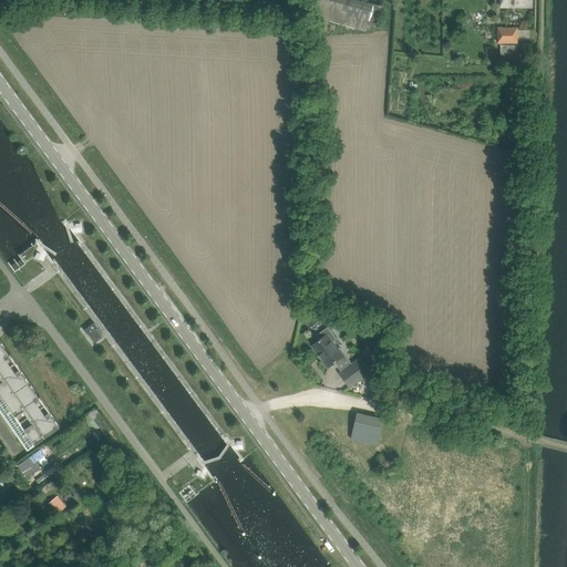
[(318,4),(315,18),(364,31),(367,24),(377,28),(382,7),(372,4),(356,0),(317,0),(319,0),(318,4)]
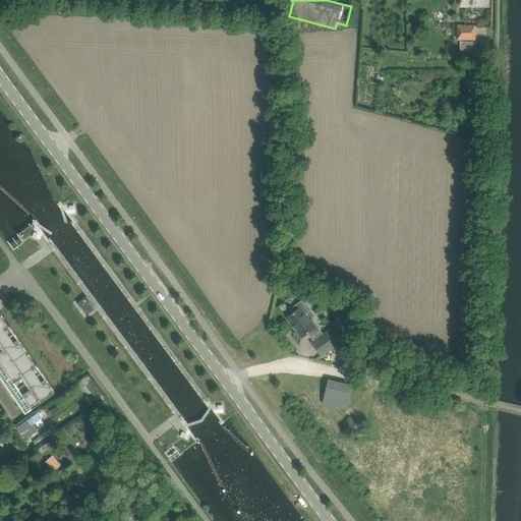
[(286,2),(283,14),(289,16),(292,4),(286,2)]
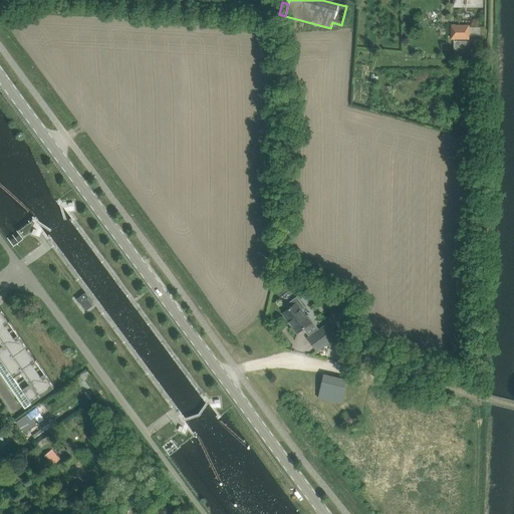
[(454,25),(454,38),(455,38),(455,59),(469,59),(470,39),(471,39),(471,26),(454,25)]
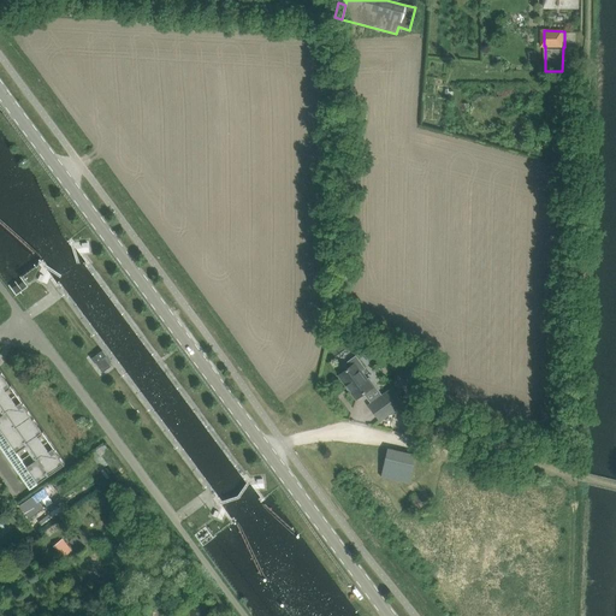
[(102,350),(92,359),(95,363),(96,363),(104,373),(111,366),(110,363),(111,362),(102,350)]
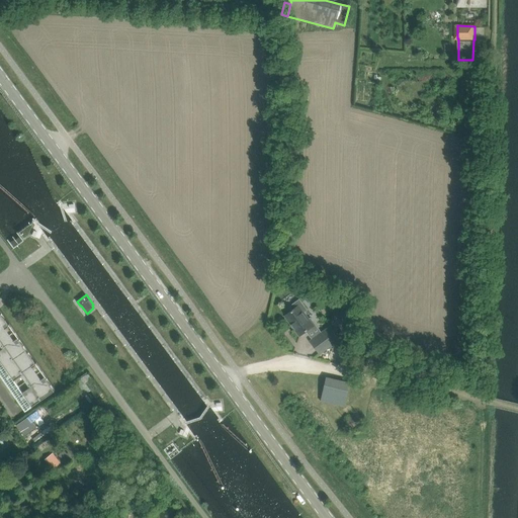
[(285,315),(300,335),(313,326),(304,313),(307,311),(298,300),(287,308),(290,312),(285,315)]
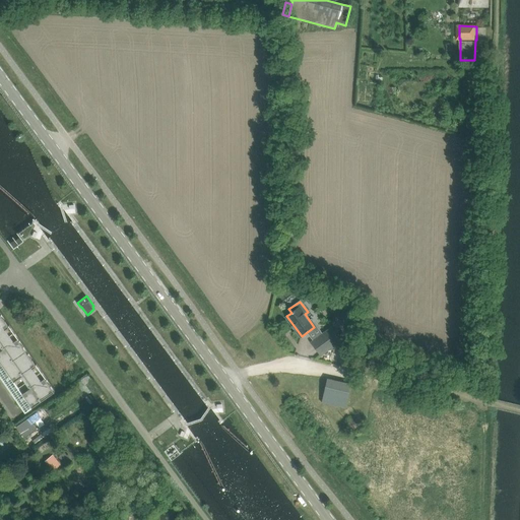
[(0,374),(17,399),(20,403),(21,405),(25,411),(28,410),(39,403),(55,391),(46,379),(47,378),(37,364),(36,364),(19,339),(9,325),(0,312),(0,374)]
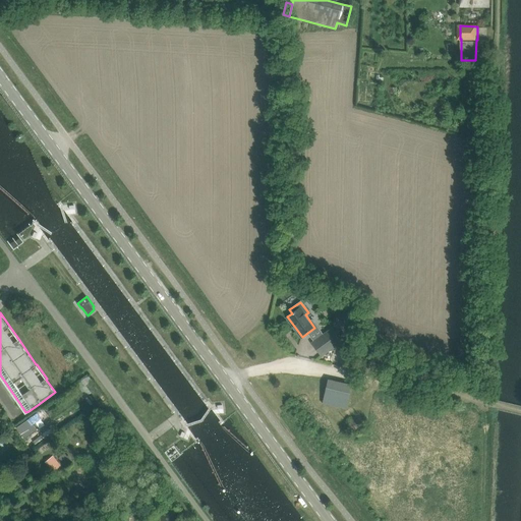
[(333,328),(312,343),(322,356),(342,341),(333,328)]
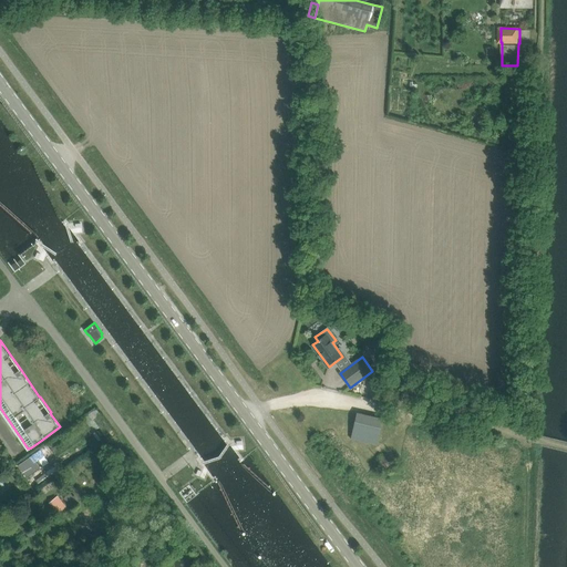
[(383,419),(358,413),(351,440),(377,445),(383,419)]
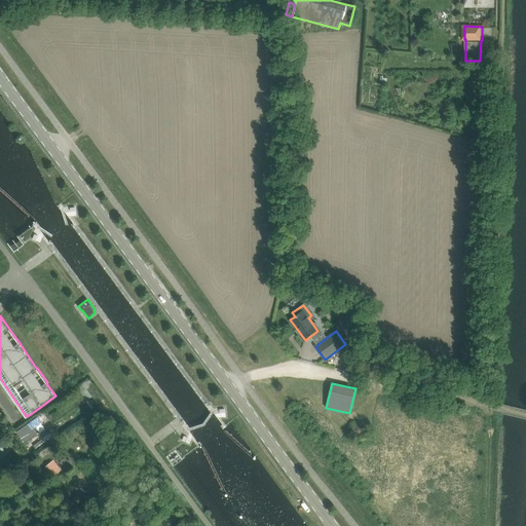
[(40,414),(15,431),(24,443),(30,439),(30,440),(51,425),(45,417),(43,419),(40,414)]
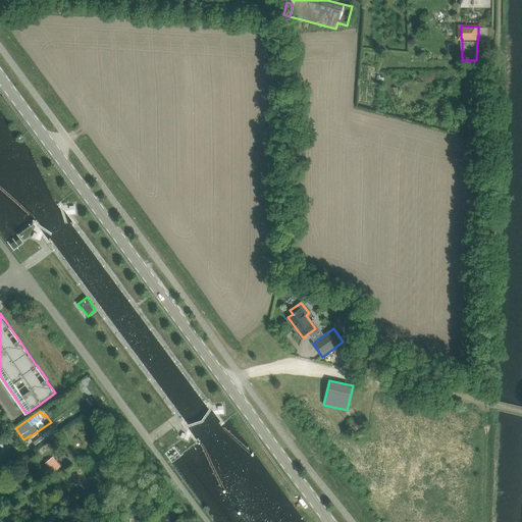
[(65,454),(59,458),(63,464),(64,464),(66,466),(75,459),(72,454),(67,457),(65,454)]
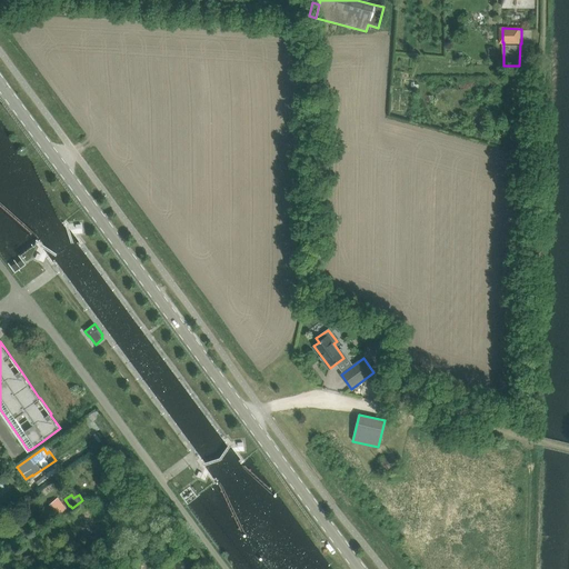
[(57,516),(67,509),(58,498),(49,505),(57,516)]
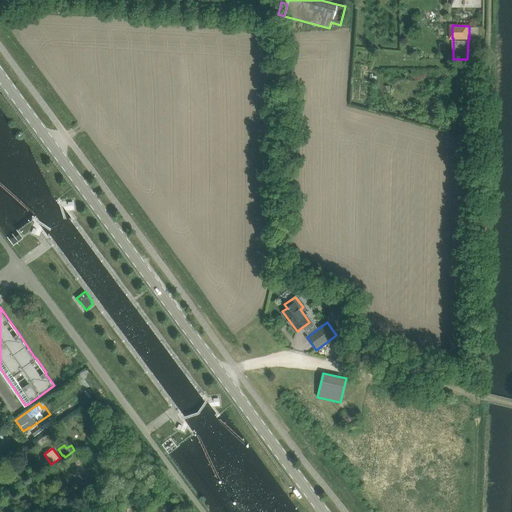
[(85,488),(75,495),(79,501),(81,504),(91,497),(85,488)]
